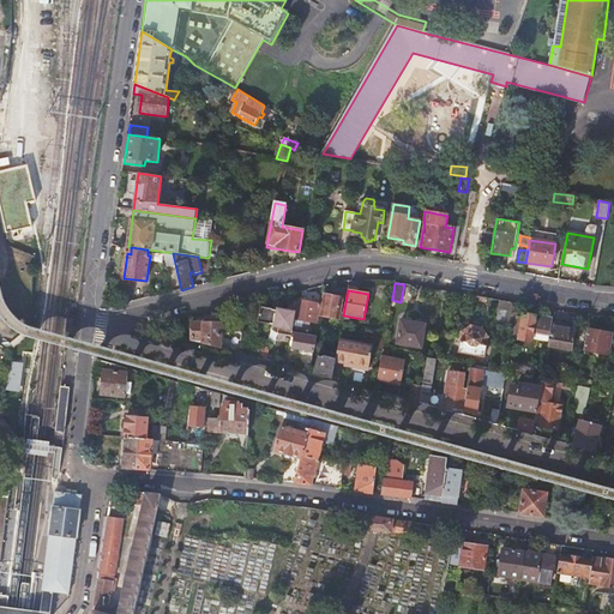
[(343,299),(324,295),(320,315),(339,319),(343,299)]
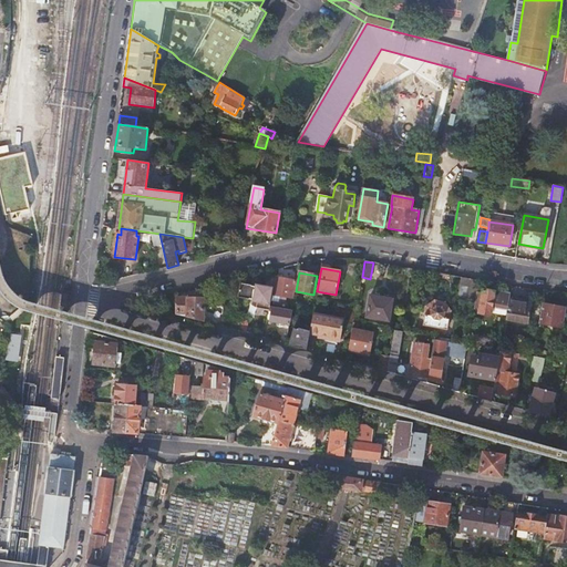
[(296,281),(276,278),(274,295),(294,298),(296,281)]
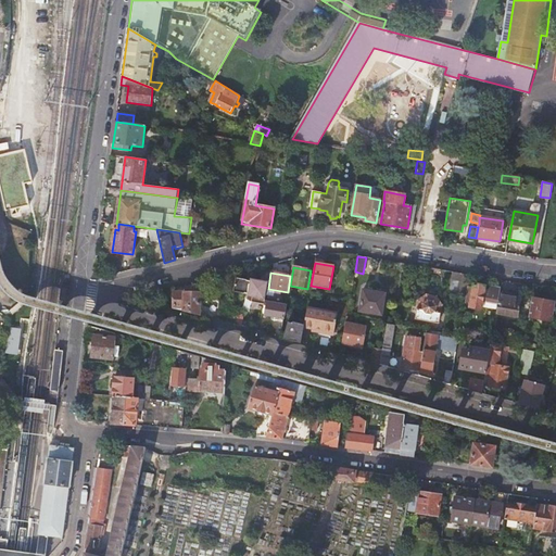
[(250,282),(236,279),(234,292),(244,294),(244,293),(248,294),(248,297),(252,298),(251,302),(264,304),(265,301),(268,282),(251,279),(250,282)]
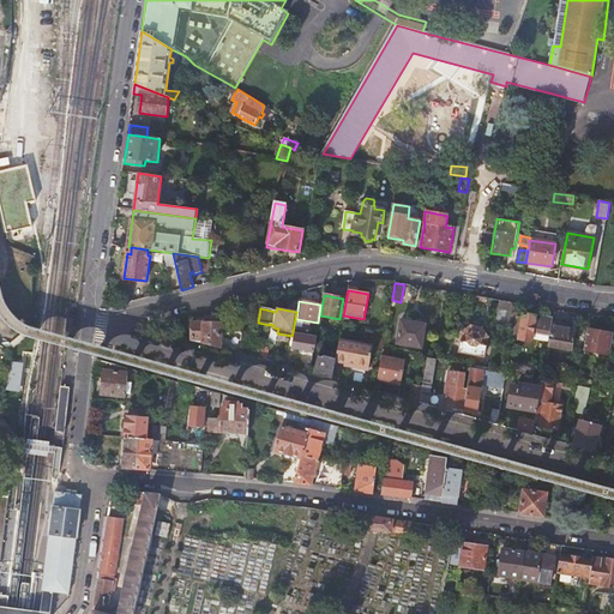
[(509,311),(499,309),(495,324),(505,325),(509,311)]
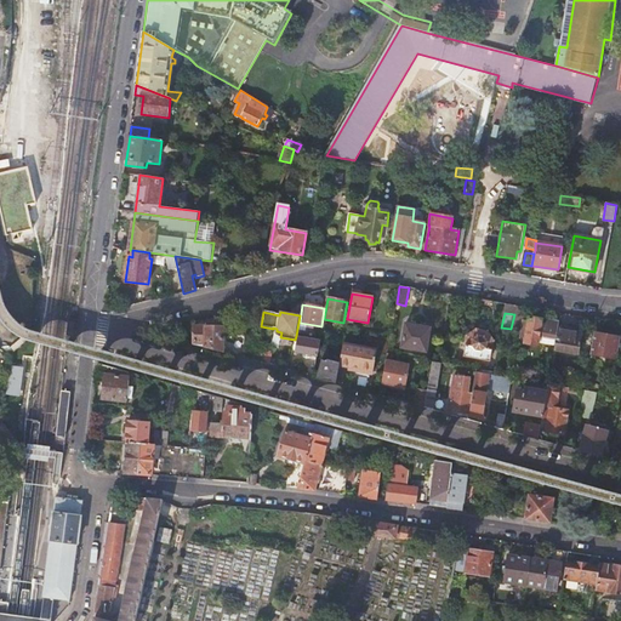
[(68,335),(78,336),(80,319),(69,318),(68,335)]
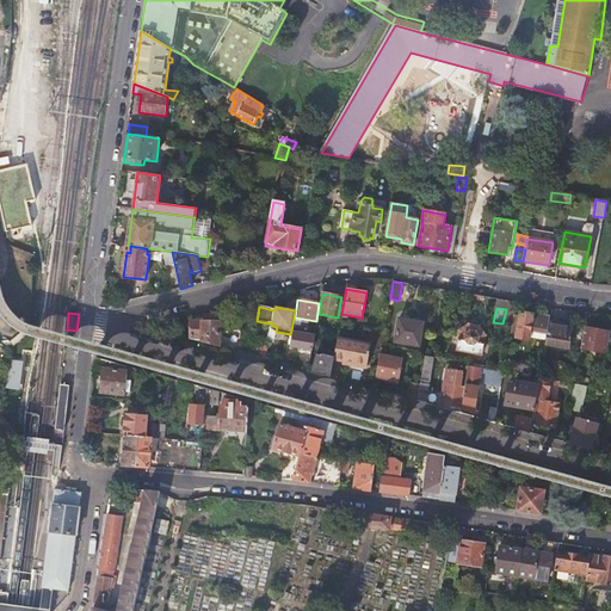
[(545,339),(549,320),(550,318),(538,315),(537,318),(532,316),(532,314),(520,313),(520,316),(514,315),(511,333),(517,334),(516,338),(529,340),(529,337),(545,339)]
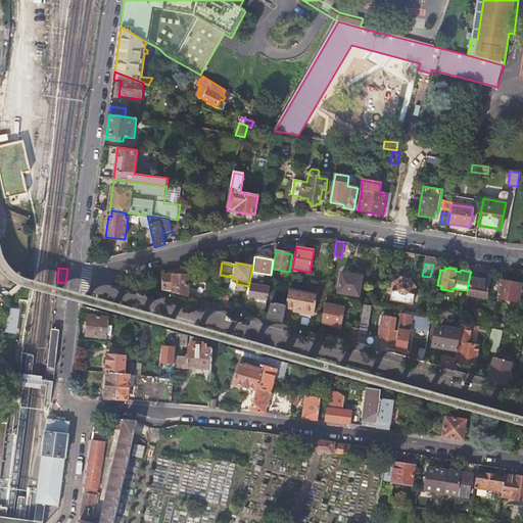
[(363,277),(342,273),(339,292),(360,296),(363,277)]
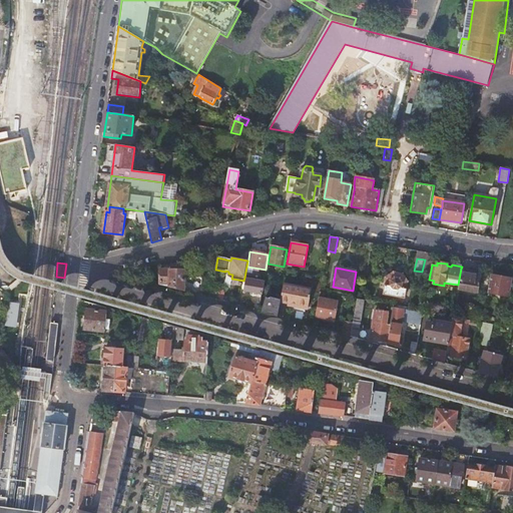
[(476,271),(461,269),(458,285),(458,289),(479,292),(481,276),(475,275),(476,271)]
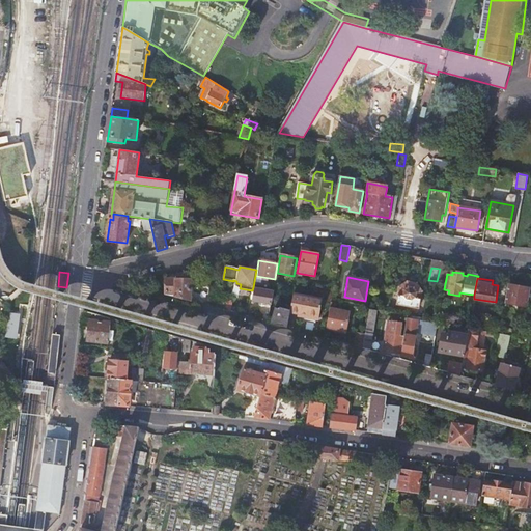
[(191,280),(166,279),(166,295),(191,301),(191,280)]
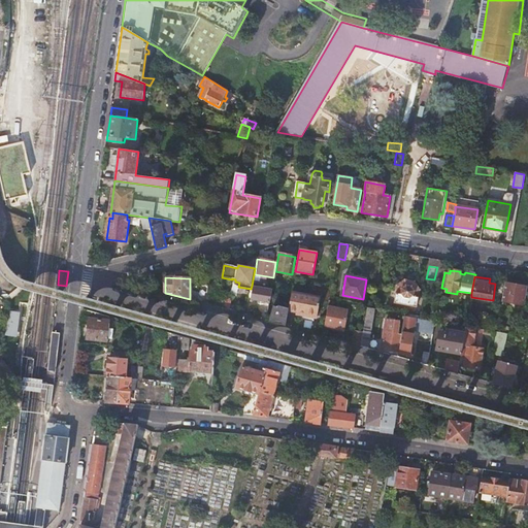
[(404,281),(397,285),(395,301),(418,305),(420,290),(415,283),(404,281)]
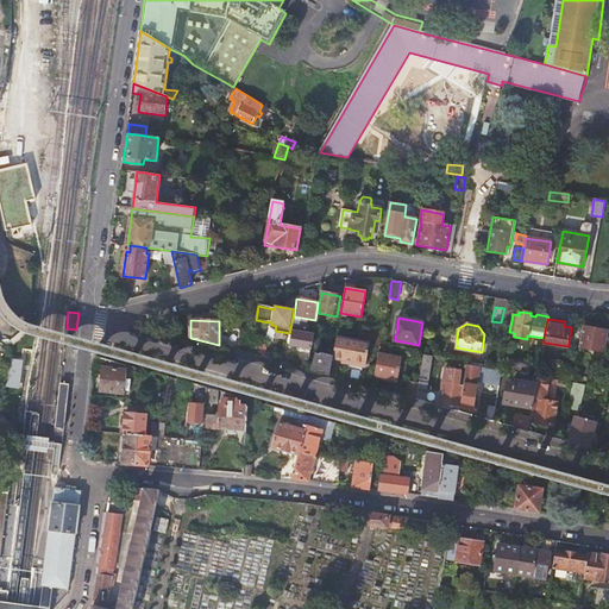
[(607,330),(583,325),(578,349),(603,352),(607,330)]
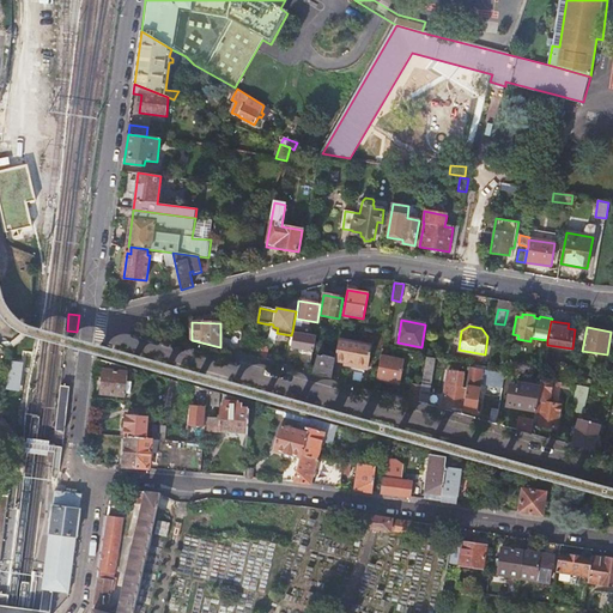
[(296,332),(292,332),(291,335),(291,337),(295,338),(292,347),(314,351),(316,335),(303,333),(303,337),(295,334),(296,332)]
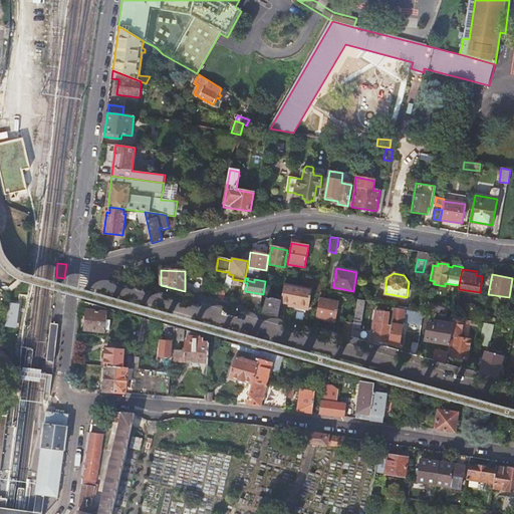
[(213,286),(213,281),(205,280),(202,296),(211,299),(213,286)]
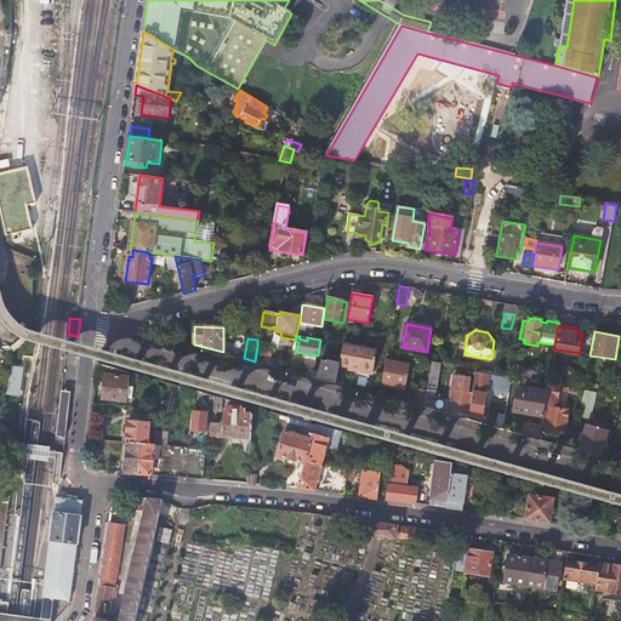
[(377,349),(343,345),(340,363),(340,366),(357,369),(357,372),(372,375),(377,349)]
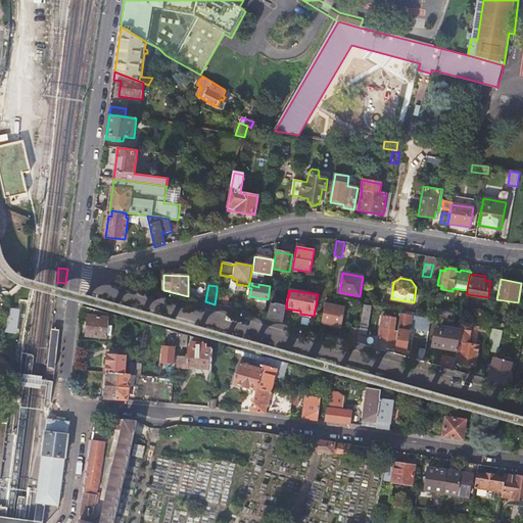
[(230,293),(217,291),(215,304),(224,306),(228,307),(230,293)]
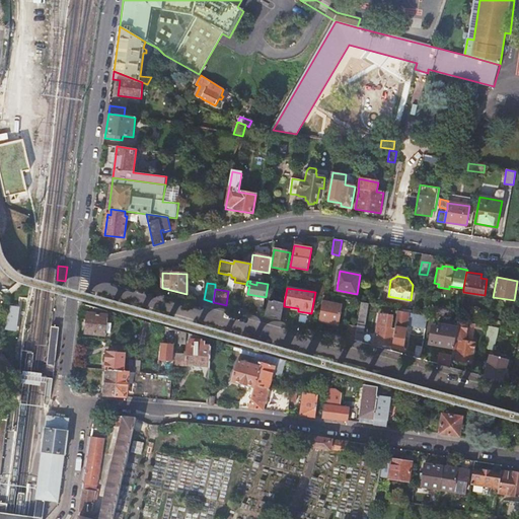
[(330,297),(324,296),(319,321),(339,324),(343,304),(329,302),(330,297)]
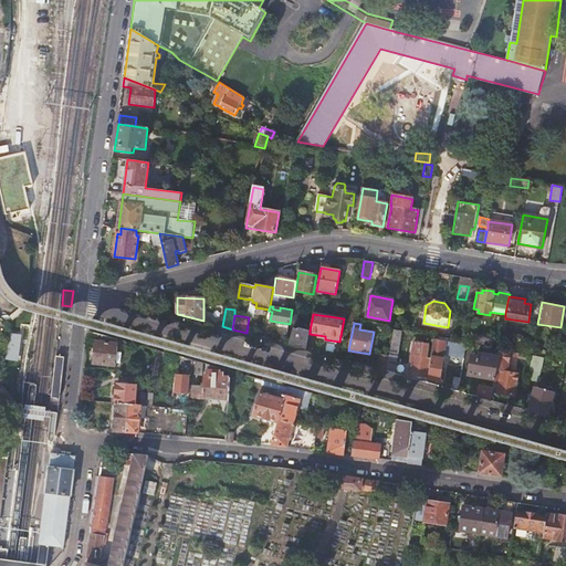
[(299,329),(294,328),(290,345),(295,346),(306,349),(310,334),(310,331),(299,327),(299,329)]
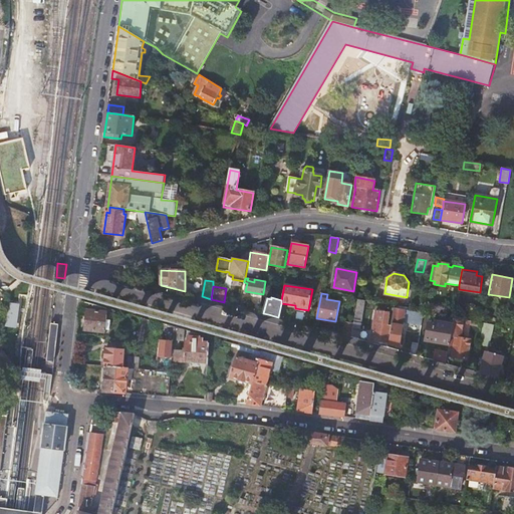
[(364,300),(358,299),(354,323),(351,337),(359,339),(364,300)]
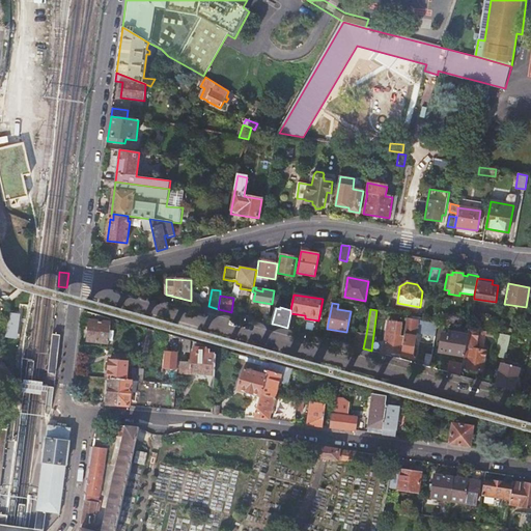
[(111,319),(84,311),(84,320),(90,322),(88,342),(108,344),(108,343),(110,343),(110,341),(113,342),(114,331),(110,330),(111,319)]
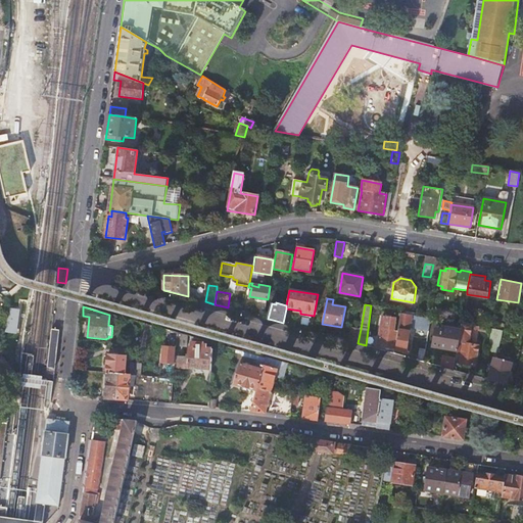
[(411,326),(412,316),(401,314),(398,331),(395,348),(395,349),(407,351),(411,326)]
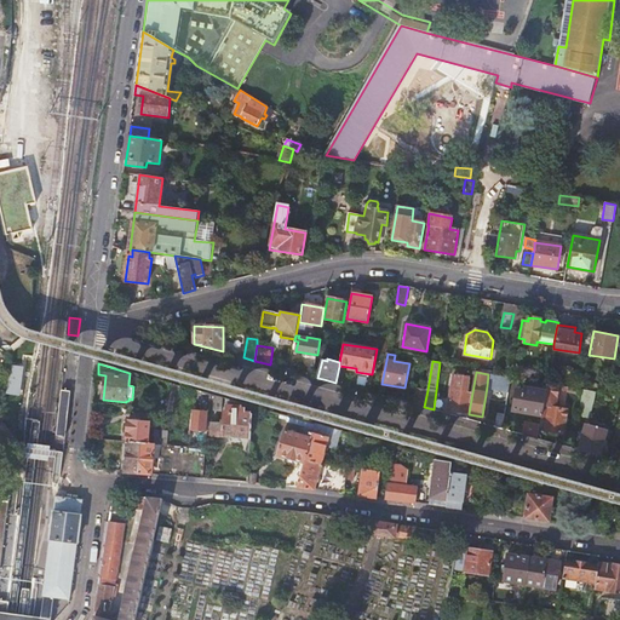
[(488,374),(487,386),(491,388),(489,390),(509,392),(510,385),(511,378),(488,374)]
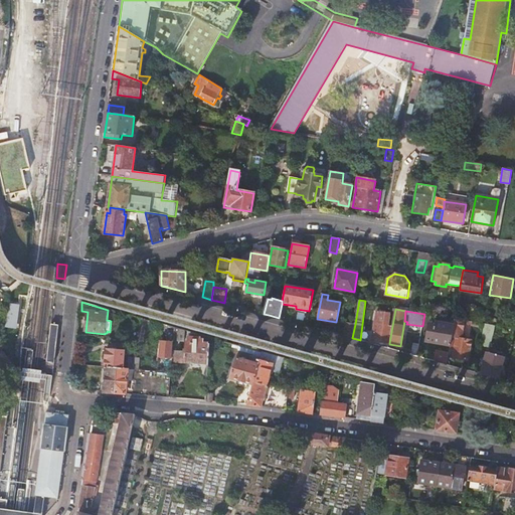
[(389,343),(392,326),(388,325),(390,314),(377,313),(372,341),(389,343)]
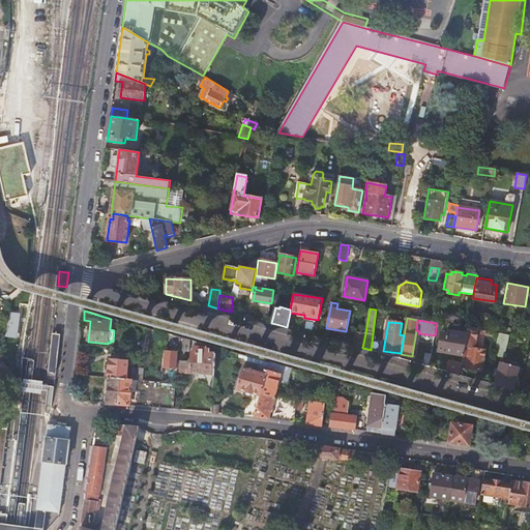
[(477,329),(467,328),(467,334),(463,355),(462,362),(462,365),(466,366),(465,367),(481,371),(486,351),(478,349),(478,345),(475,343),(477,329)]
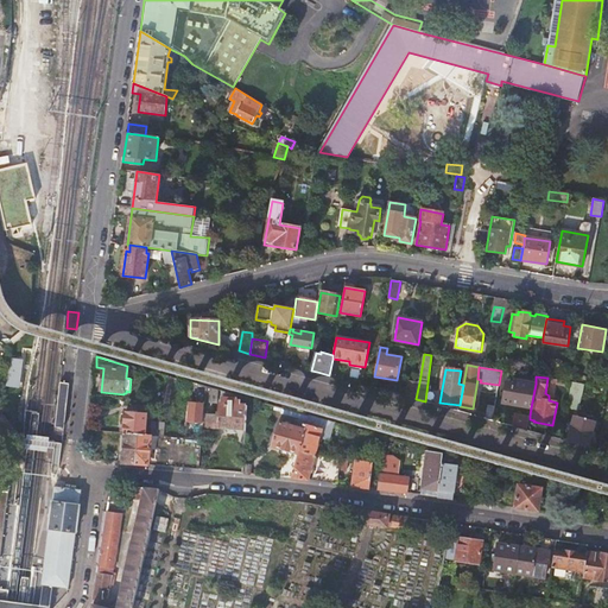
[(531,407),(536,384),(514,380),(513,381),(511,380),(511,384),(507,384),(504,403),(531,407)]
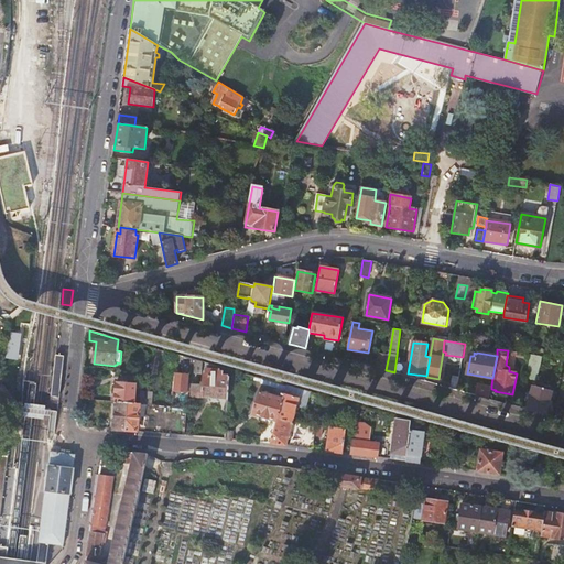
[(386,370),(389,355),(380,354),(378,368),(386,370)]
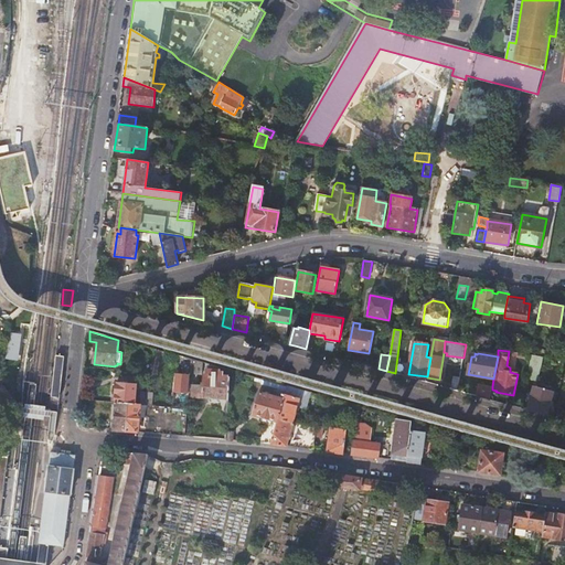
[(51,396),(61,397),(65,356),(56,355),(51,396)]
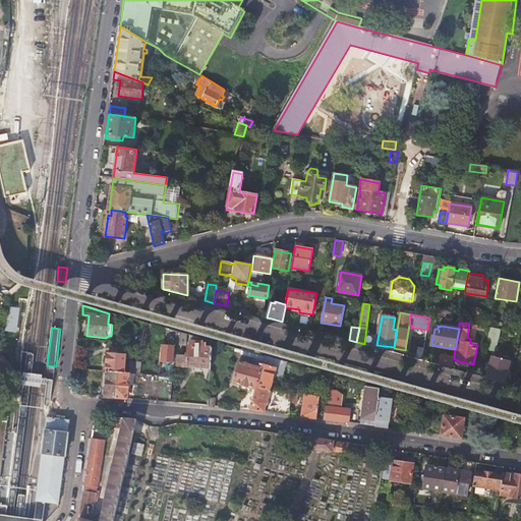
[(185,356),(178,355),(178,367),(211,369),(212,348),(205,348),(205,344),(203,344),(201,342),(192,342),(190,343),(190,346),(188,347),(188,354),(185,353),(185,356)]
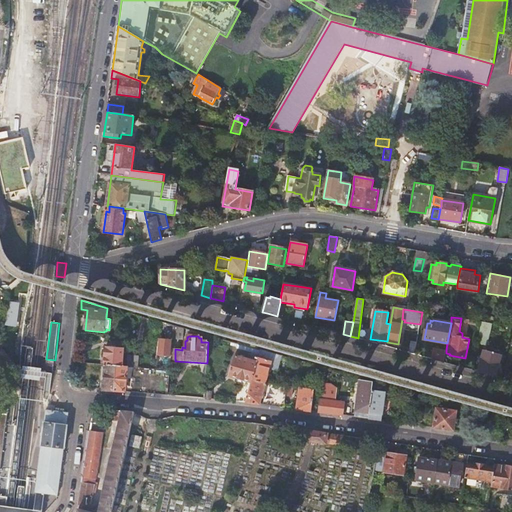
[(171,339),(158,338),(156,355),(170,356),(171,339)]
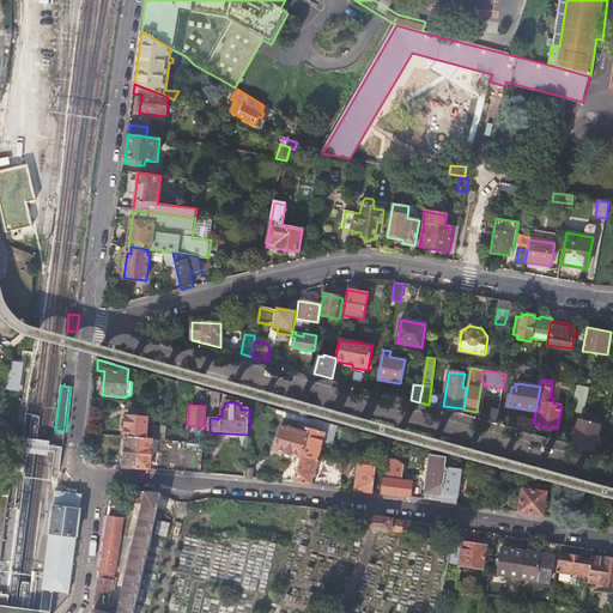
[(499,410),(492,408),(490,423),(497,424),(499,410)]
